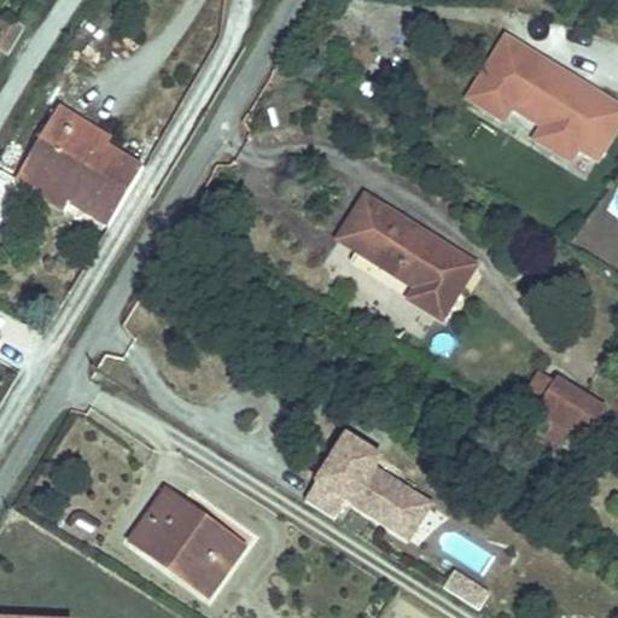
[(30,47),(48,19),(30,9),(12,36),(30,47)]
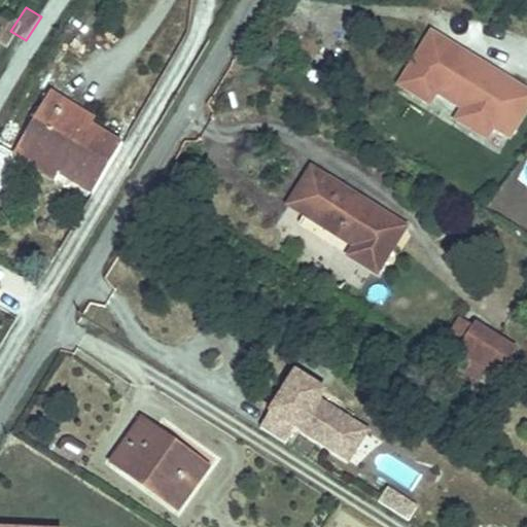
[(433,88),(458,46),(443,37),(412,90),(442,107),(448,97),(433,88)]
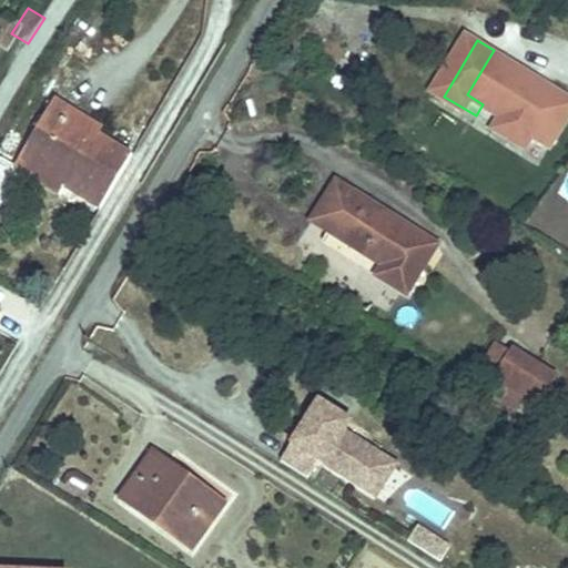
[(567,143),(567,93),(540,78),(537,83),(519,73),(524,68),(494,50),(467,94),(483,104),(513,122),(546,141),(564,152),(567,143)]
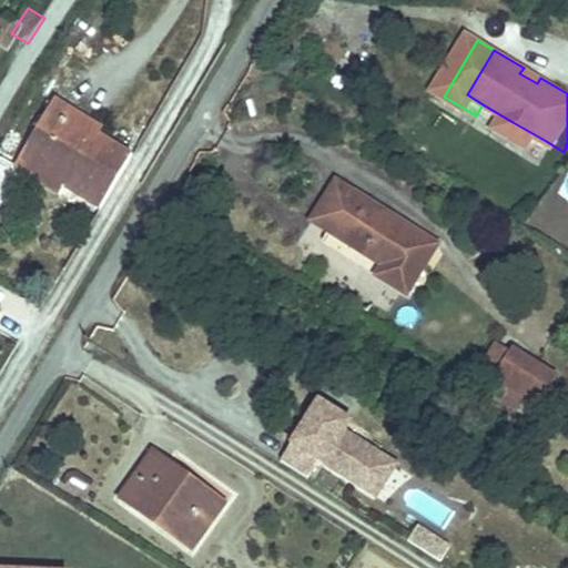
[(540,78),(524,68),(519,73),(537,83),(540,78)]
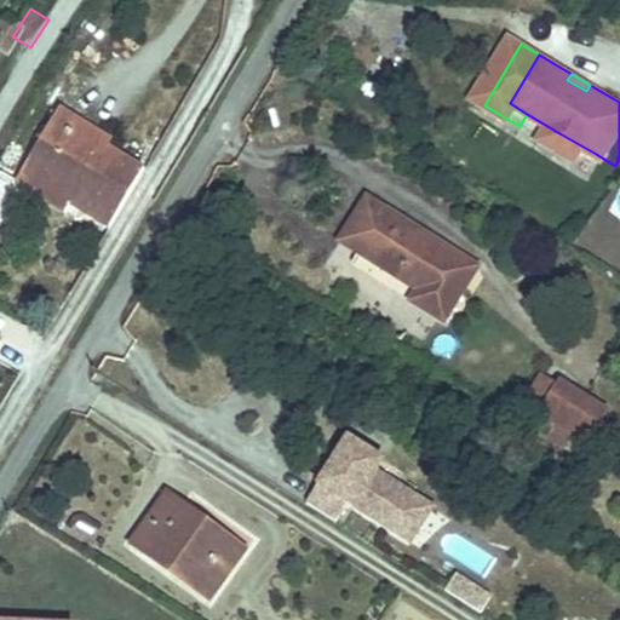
[(112,224),(143,165),(109,148),(75,130),(80,119),(61,109),(22,183),(6,174),(0,183),(0,241),(27,191),(67,212),(72,204),(112,224)]
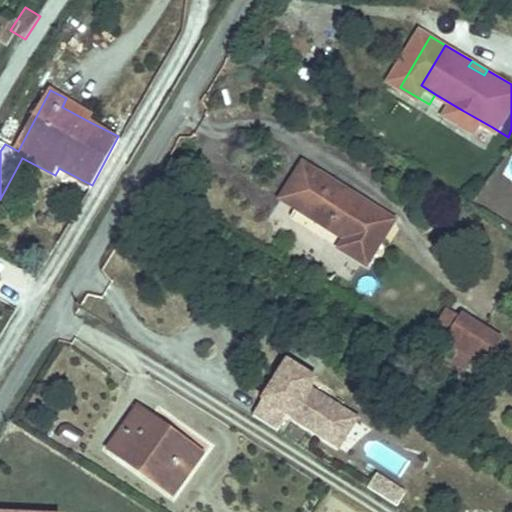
[(93,110),(66,98),(62,107),(90,122),(93,110)]
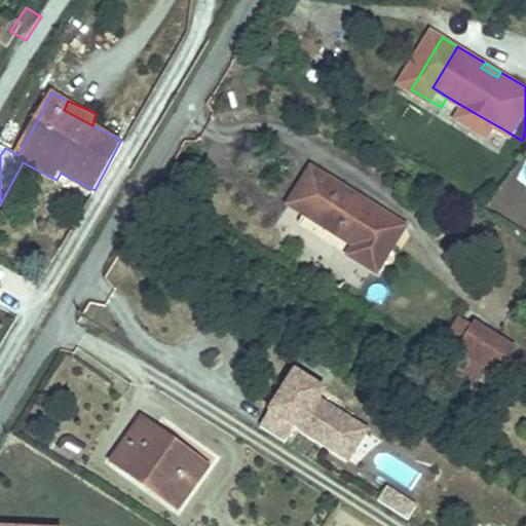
[(498,142),(505,130),(475,113),(468,123),(498,142)]
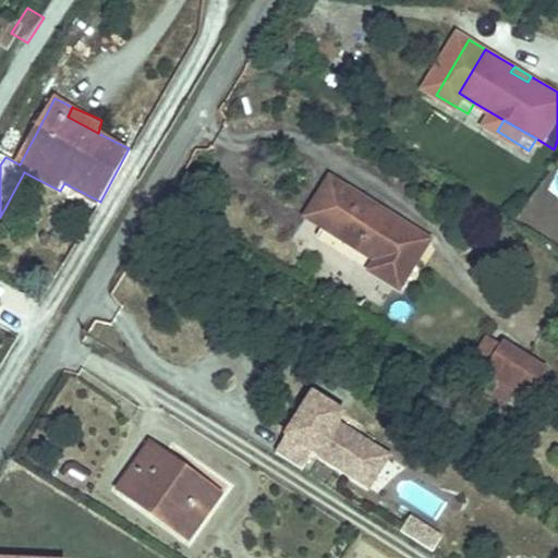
[(404,275),(431,234),(374,199),(368,208),(346,194),(329,184),(310,216),(383,262),(376,273),(408,292),(414,280),(404,275)]
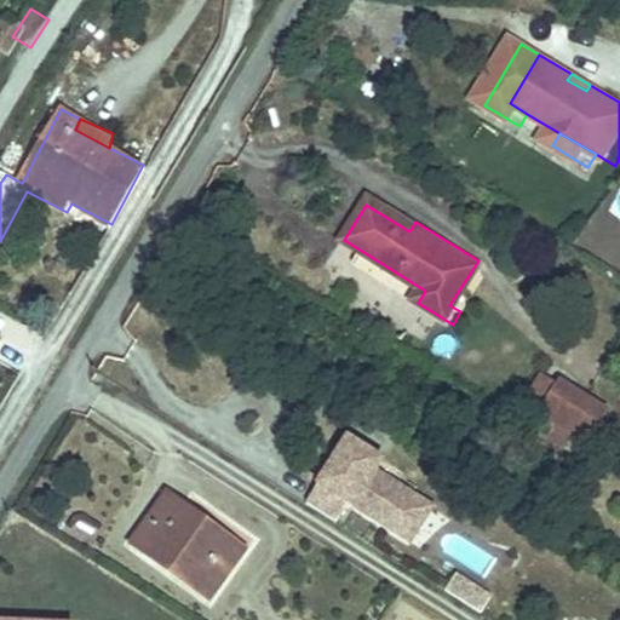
[(409,231),(415,222),(390,205),(384,216),(409,231)]
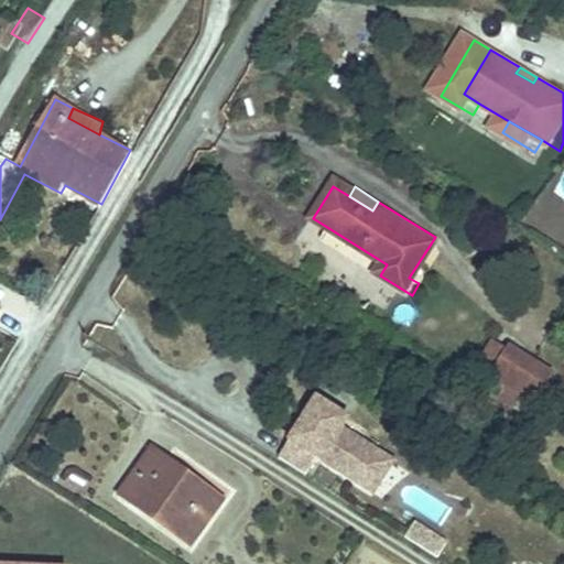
[(444,201),(435,215),(448,223),(457,208),(444,201)]
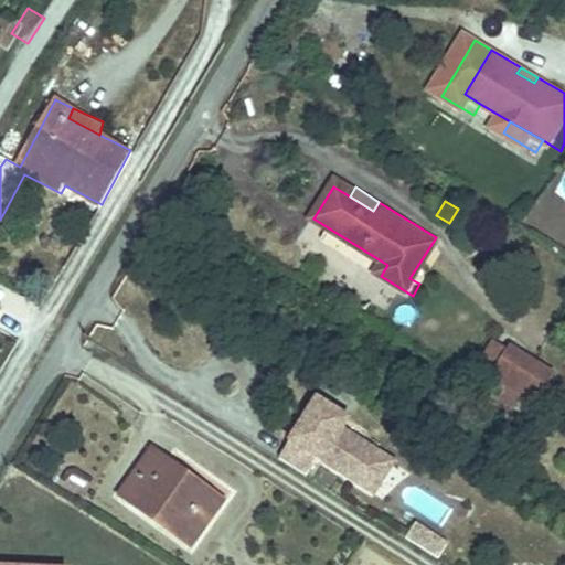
[(447,244),(436,237),(409,278),(419,284),(447,244)]
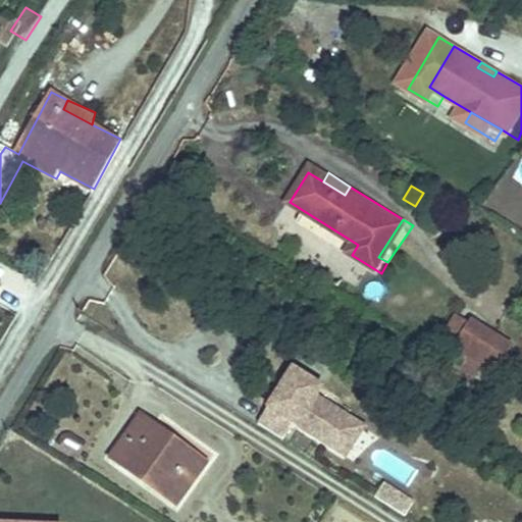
[(472,346),(484,326),(472,318),(459,337),(472,346)]
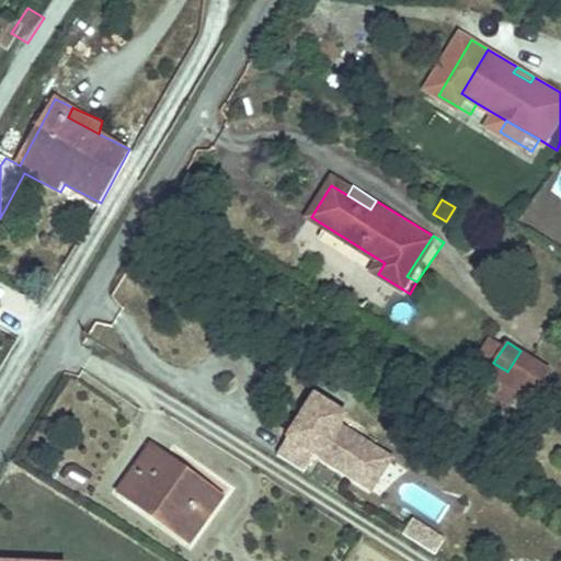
[(560,380),(560,370),(523,346),(521,351),(507,371),(505,375),(548,401),(559,384),(560,380)]
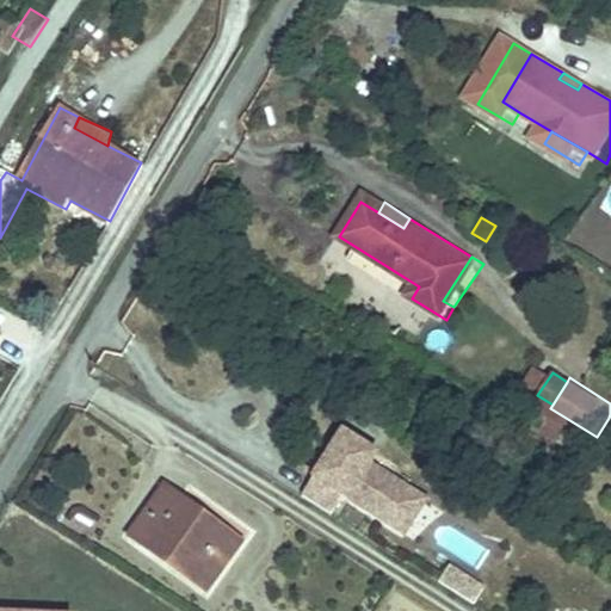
[(610,445),(610,443),(610,418),(609,418),(597,437),(610,445)]
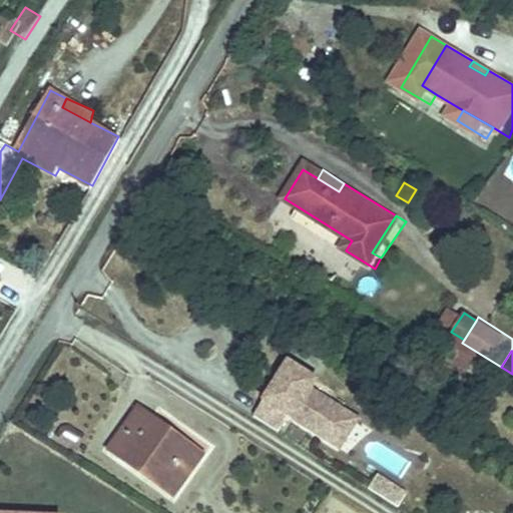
[(355,413),(321,391),(326,382),(298,363),(263,416),(287,432),(298,416),(336,441),(355,413)]
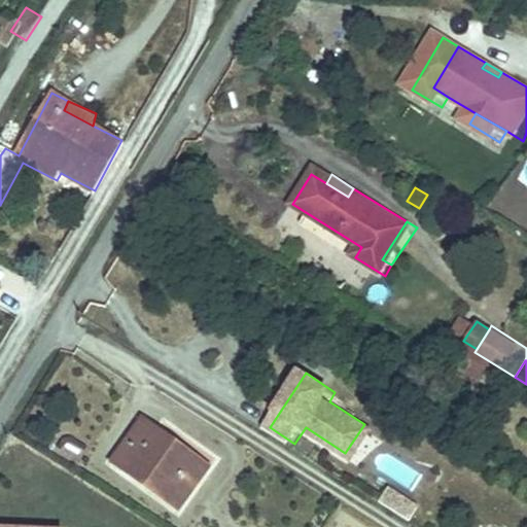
[(139,412),(105,459),(178,508),(211,462),(139,412)]
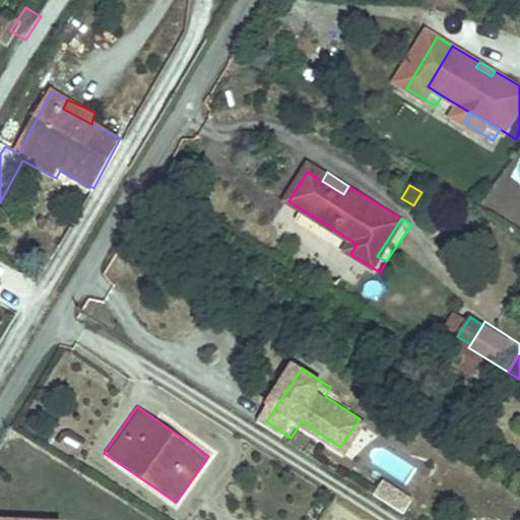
[(372,427),(360,418),(340,447),(353,456),(372,427)]
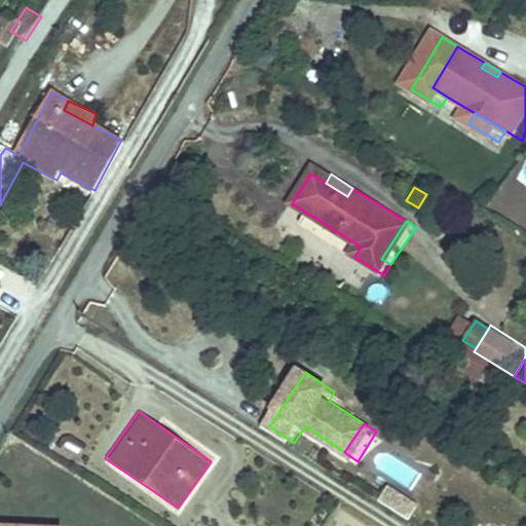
[(412,487),(420,471),(379,450),(372,466),(412,487)]
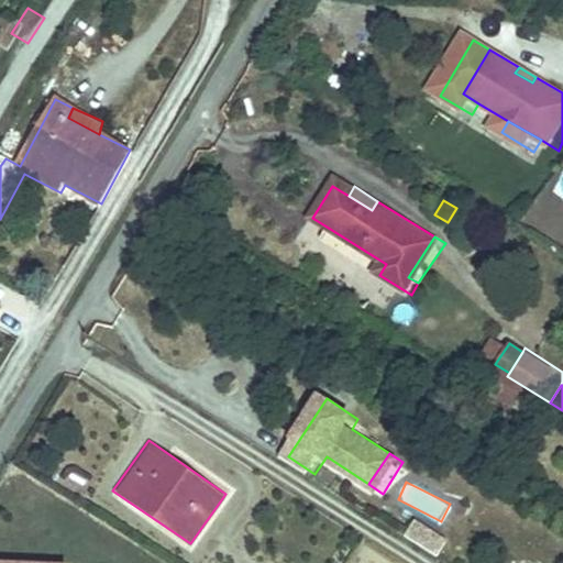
[(442,536),(422,523),(414,537),(432,550),(442,536)]
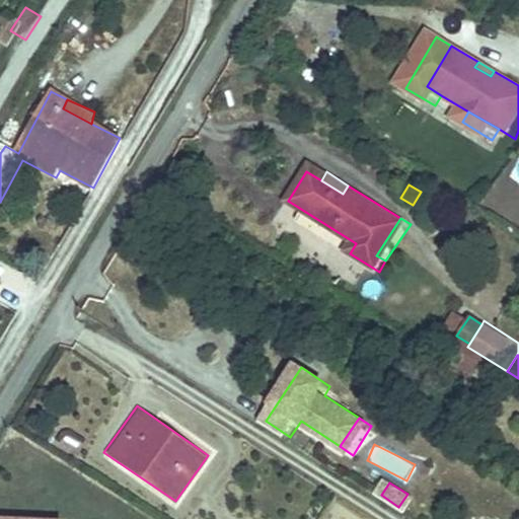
[(411,514),(420,502),(408,494),(398,507),(411,514)]
